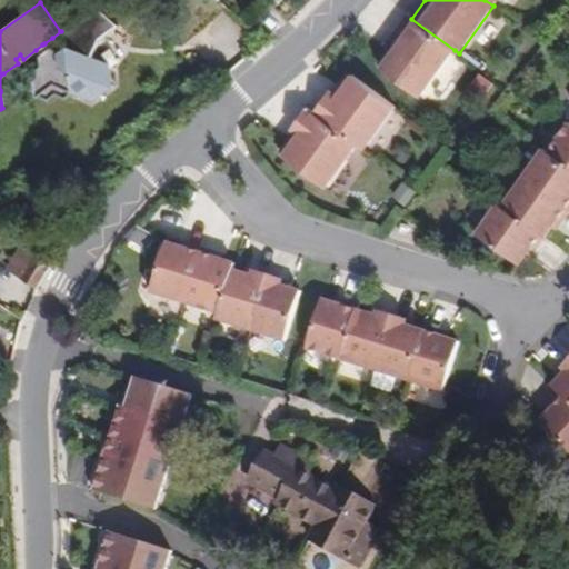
[(109,87),(106,65),(90,58),(99,39),(117,27),(89,3),(82,20),(61,30),(60,31),(61,31),(52,38),(62,51),(59,53),(49,49),(47,51),(40,56),(39,58),(40,67),(32,73),(35,97),(47,101),(56,96),(65,99),(73,92),(91,100),(109,87)]
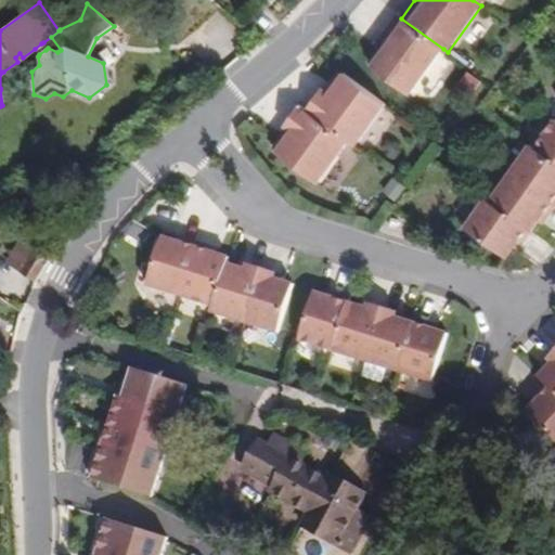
[(401,18),(398,15),(379,39),(387,44),(383,52),(371,67),(410,95),(443,49),(401,18)]
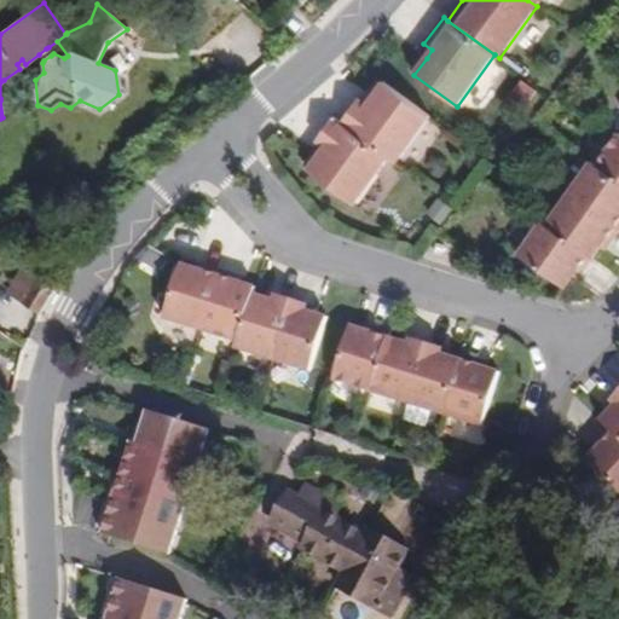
[(427,58),(432,50),(423,44),(417,51),(427,58)]
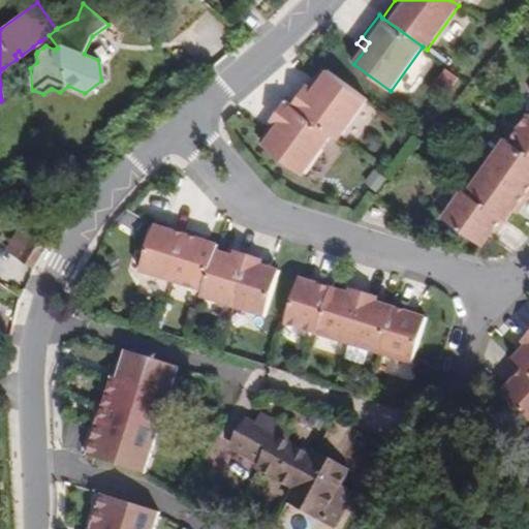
[(37,52),(43,48),(39,41),(33,47),(37,52)]
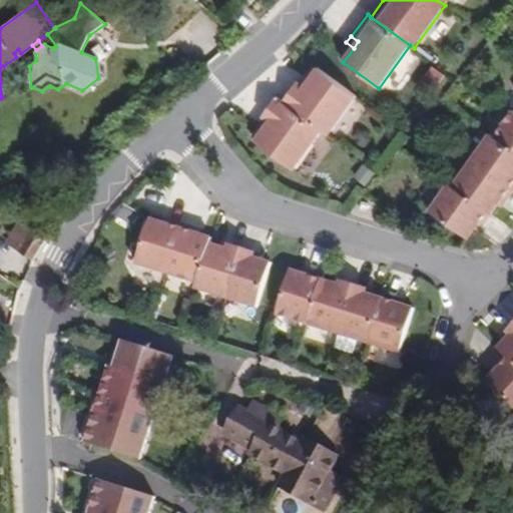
[(307,89),(311,84),(307,81),(318,68),(314,65),(300,84),(307,89)]
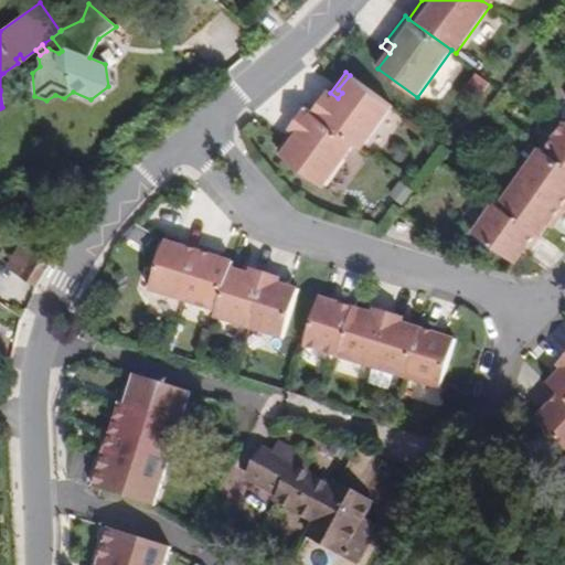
[(361,149),(393,106),(350,75),(338,89),(342,93),(338,98),(330,93),(327,91),(311,112),(354,144),(361,149)]
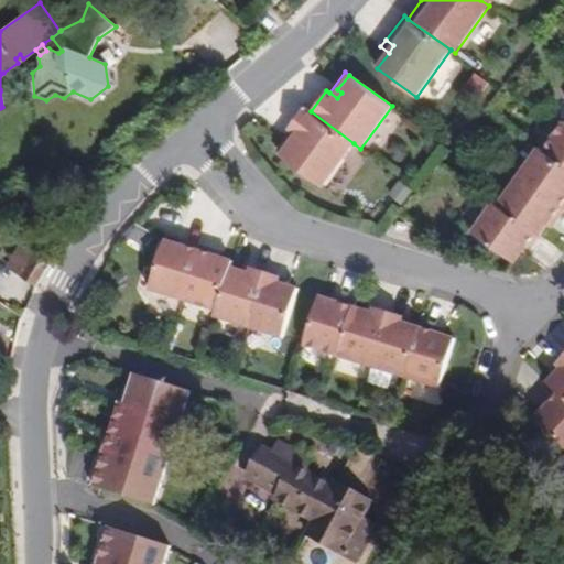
[(323,185),(354,143),(311,111),(304,107),(288,129),(291,130),(299,136),(283,156),(323,185)]
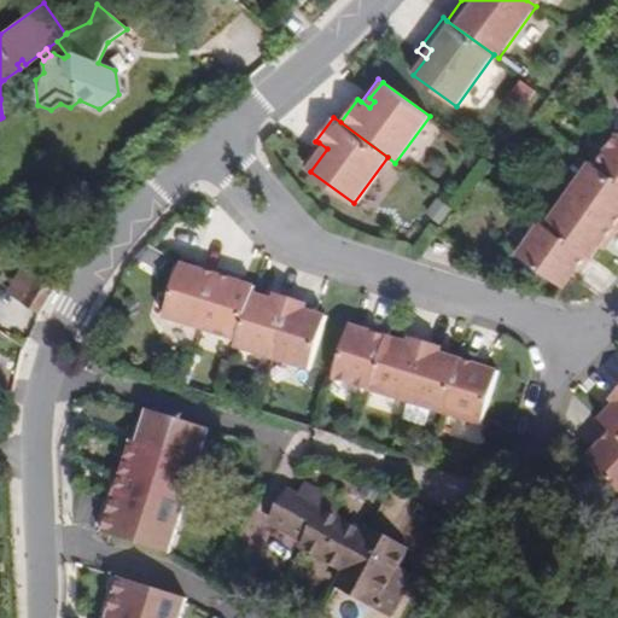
[(617,133),(594,164),(617,181),(617,133)]
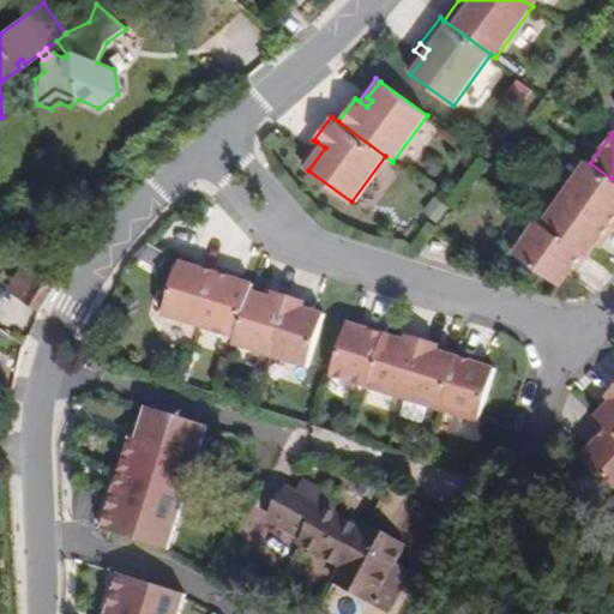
[(308,170),(325,148),(317,142),(300,164),(308,170)]
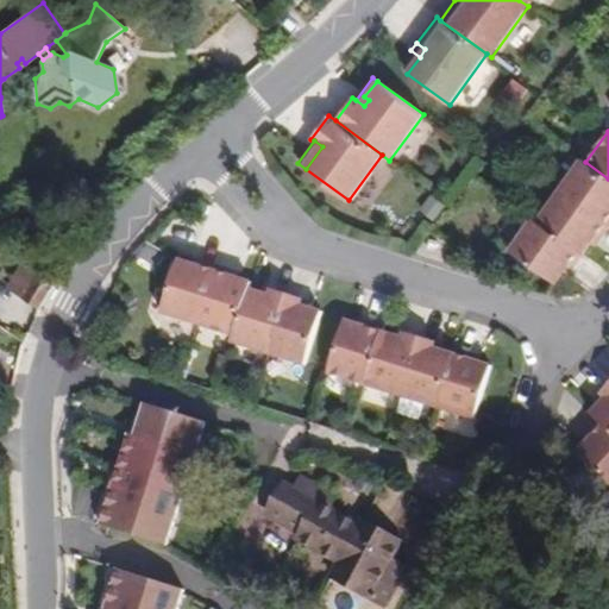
[(608,179),(585,162),(581,158),(558,189),(608,225),(608,179)]
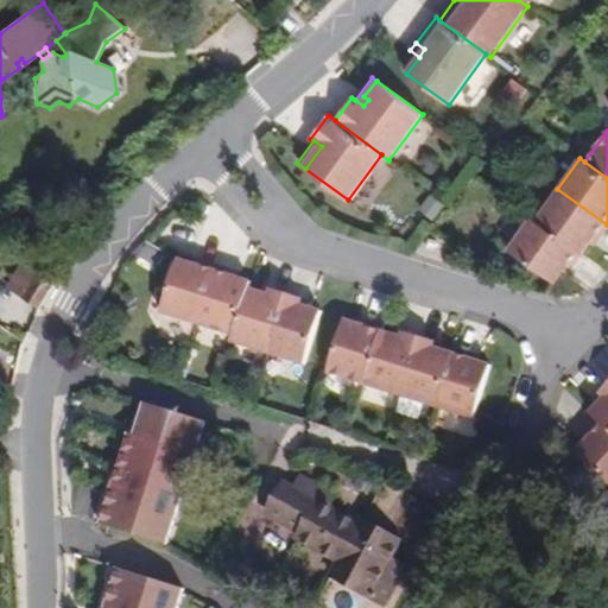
[(599,239),(607,226),(607,225),(557,189),(536,221),(577,249),(582,253),(590,241),(594,235),(599,239)]
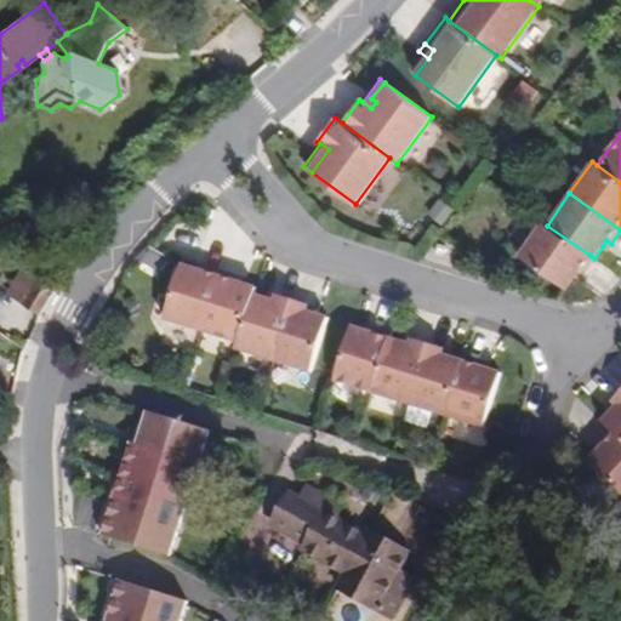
[(590,255),(547,226),(542,222),(520,255),(567,288),(575,274),(579,269),(584,273),(594,258),(590,255)]
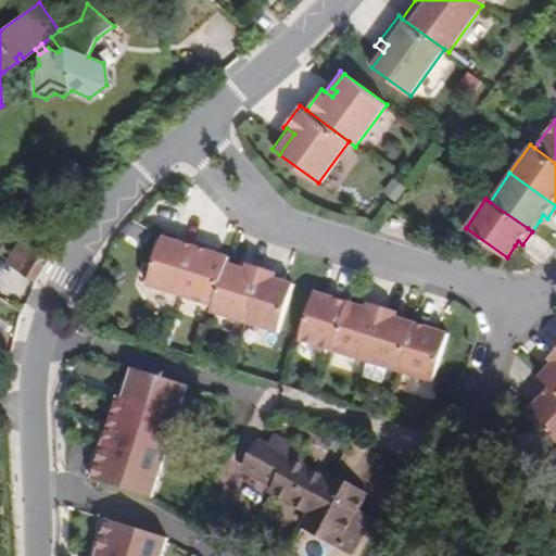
[(21,270),(36,248),(23,237),(8,263),(21,270)]
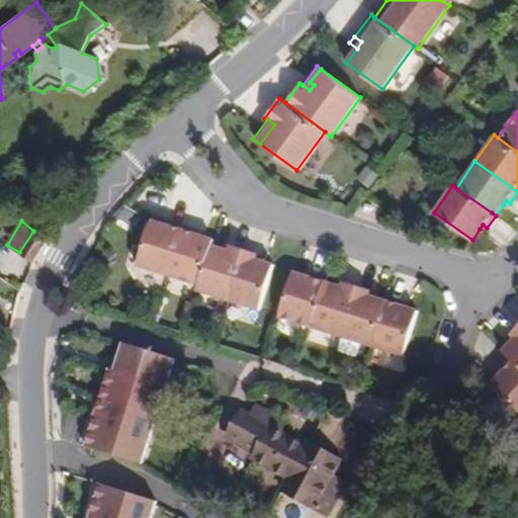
[(169,277),(185,227),(172,223),(170,228),(164,226),(152,222),(138,267),(169,277)]
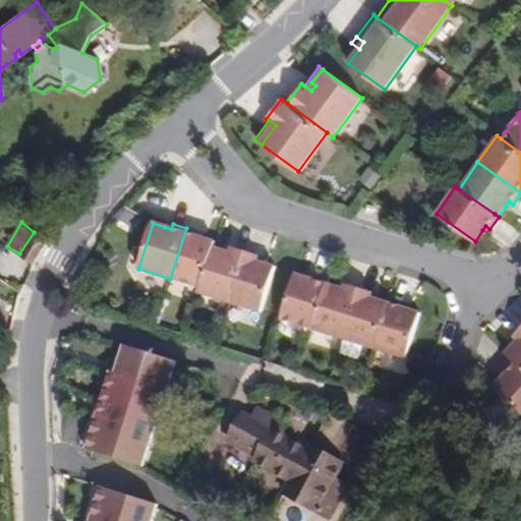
[(214,248),(216,242),(204,238),(198,237),(199,232),(186,228),(170,279),(201,288),(214,248)]
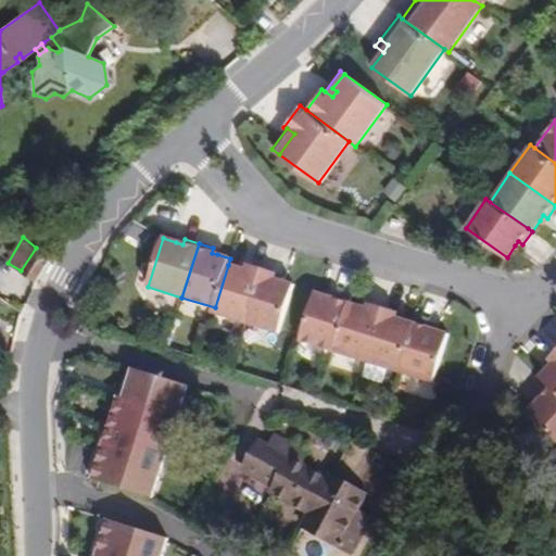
[(36,280),(50,258),(36,248),(21,270),(36,280)]
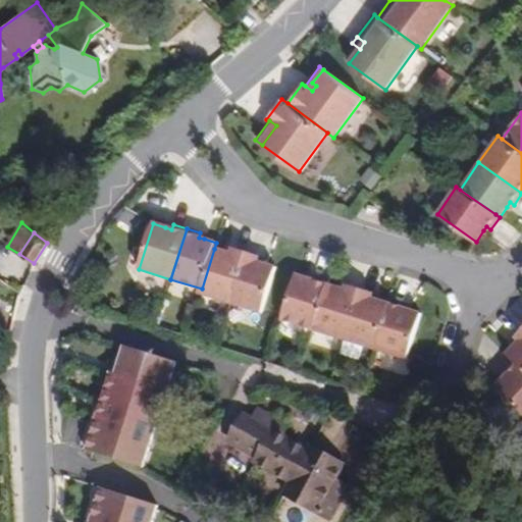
[(231,305),(247,254),(233,250),(232,254),(226,252),(214,249),(202,289),(200,295),(231,305)]
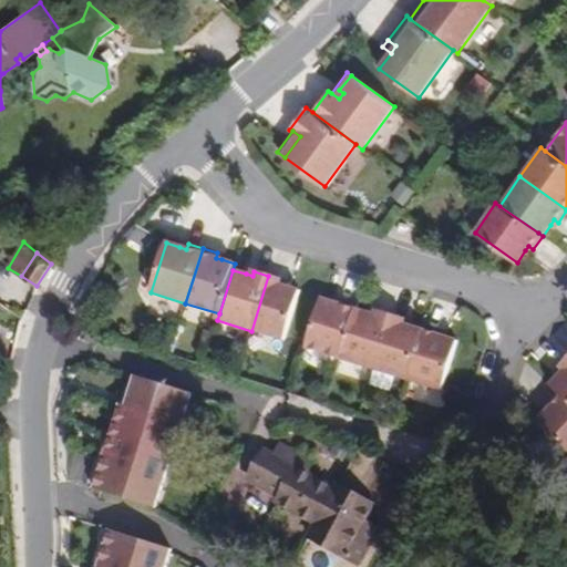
[(286,341),(301,292),(301,291),(288,287),(281,286),(284,280),(268,276),(251,331),(286,341)]
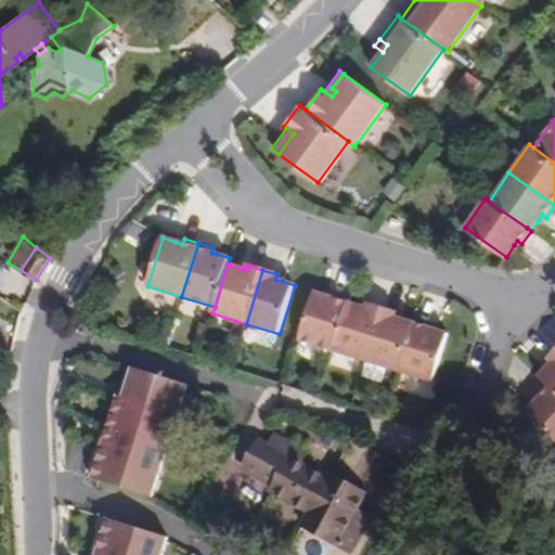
[(349,302),(351,297),(336,293),(335,298),(328,296),(315,292),(300,340),(334,351),(349,302)]
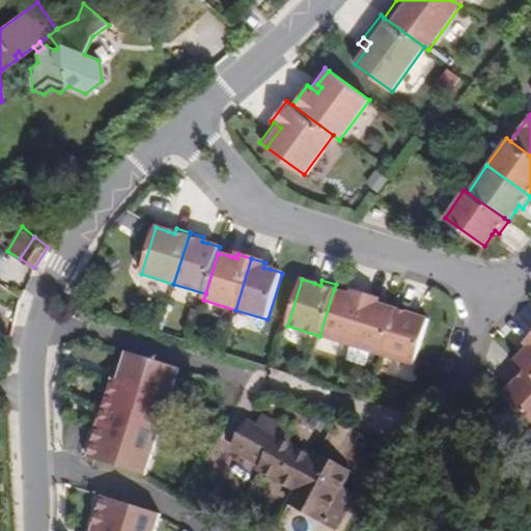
[(352,346),(367,295),(354,290),(352,296),(346,294),(334,289),(319,336),(352,346)]
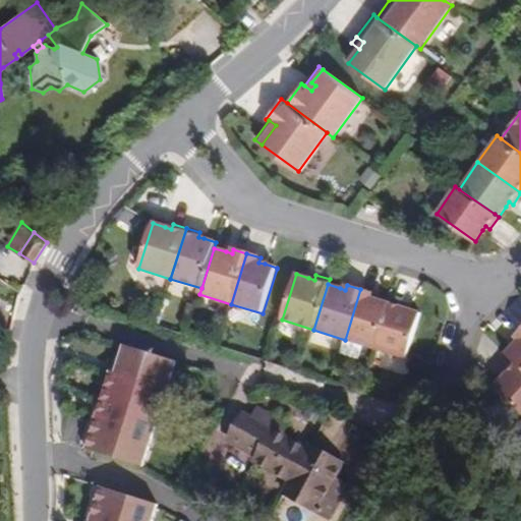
[(375,349),(390,304),(378,300),(372,298),(374,293),(360,289),(345,340),(375,349)]
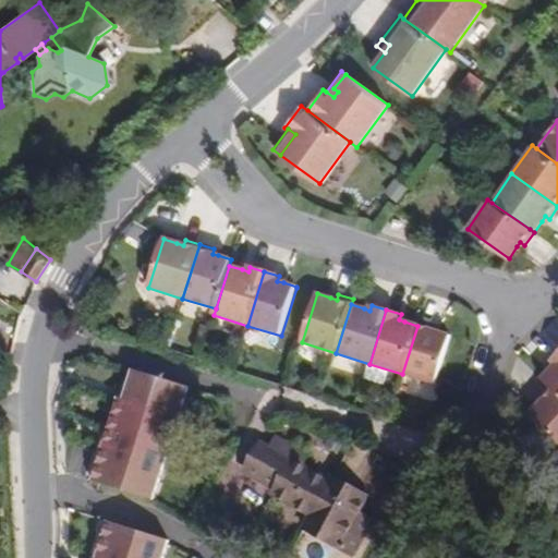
[(436,385),(451,336),(438,331),(433,330),(434,325),(420,320),(417,326),(402,374),(436,385)]
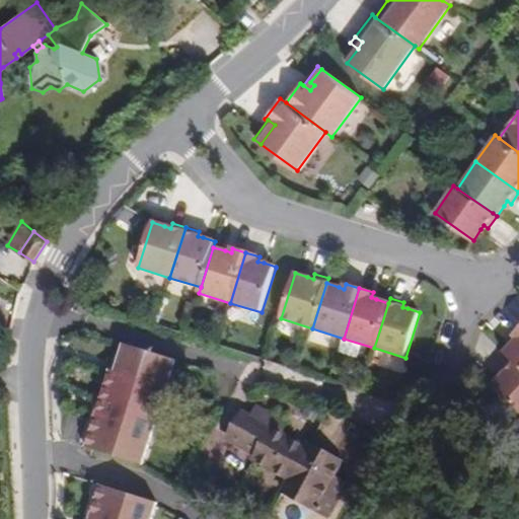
[(518,329),(514,336),(517,339),(514,344),(505,353),(511,359),(518,365),(518,329)]
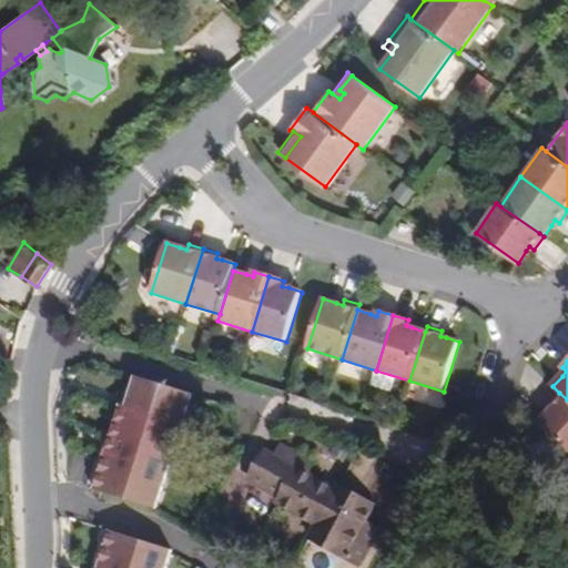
[(194,394),(139,376),(129,406),(123,405),(95,490),(158,510),(194,394)]
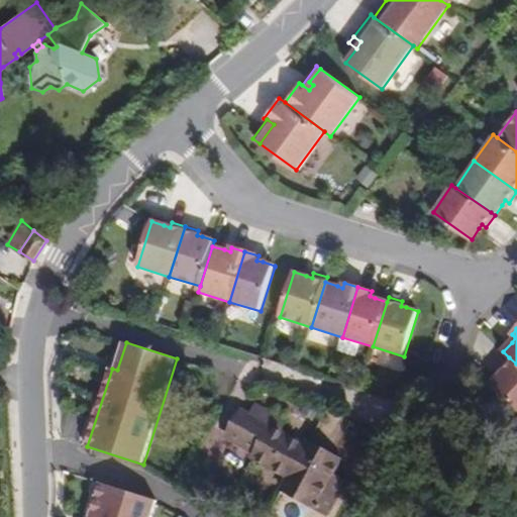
[(516,364),(509,357),(500,368),(504,372),(500,376),(491,385),(516,408),(516,364)]
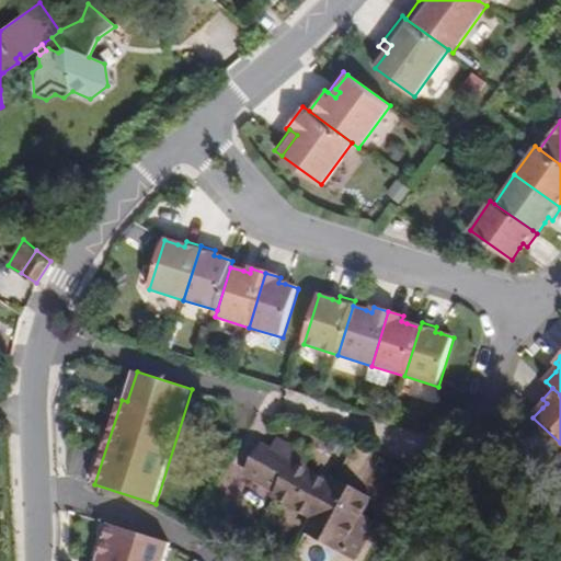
[(315,518),(333,484),(306,470),(311,458),(279,441),(273,453),(295,465),(279,493),(277,497),(315,518)]
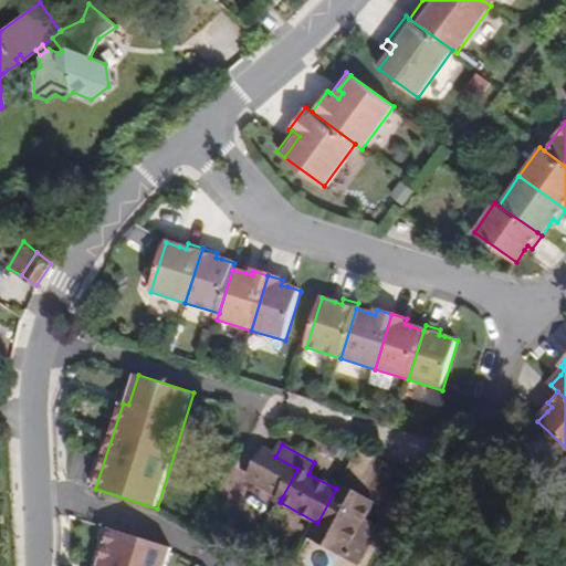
[(275,457),(265,451),(250,480),(282,498),(297,469),(275,457)]
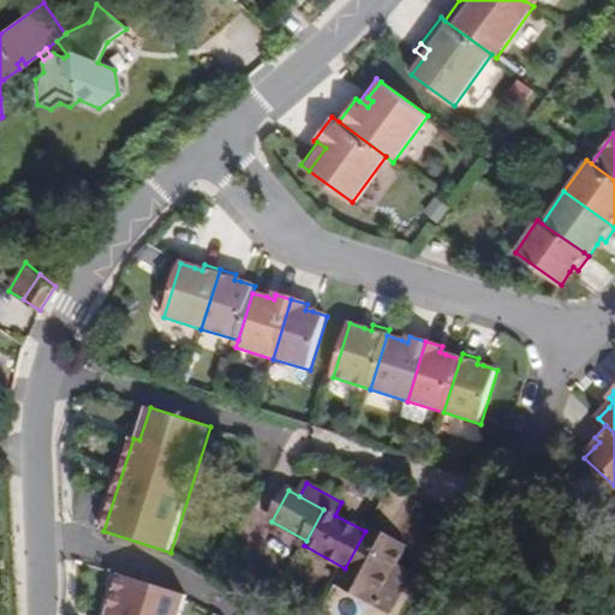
[(412,574),(434,586),(466,527),(410,496),(388,537),(407,548),(396,566),(412,574)]
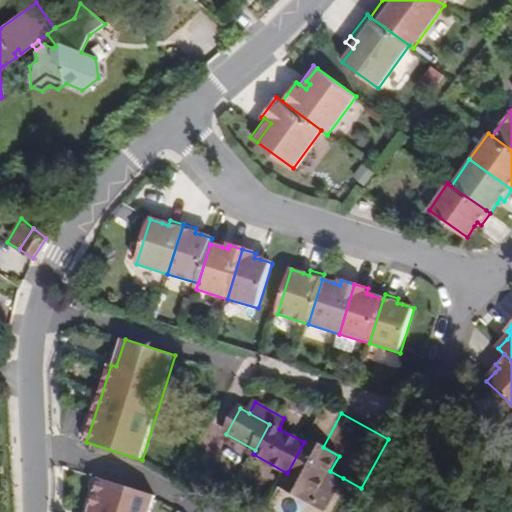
[(328,506),(343,478),(330,471),(339,456),(323,447),(307,438),(305,443),(304,442),(287,473),(288,474),(281,486),(313,504),(315,500),(328,506)]
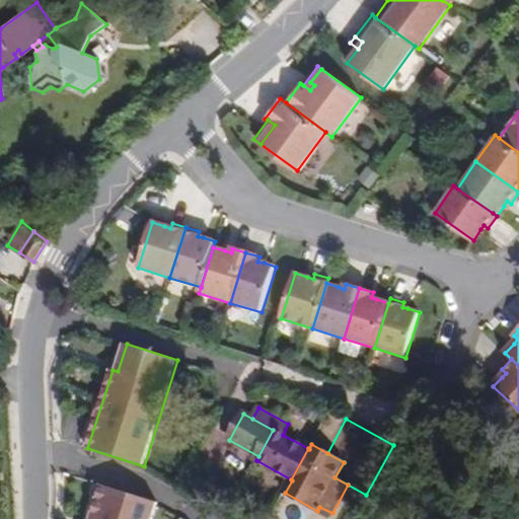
[(152,518),(158,504),(101,486),(90,518),(152,518)]
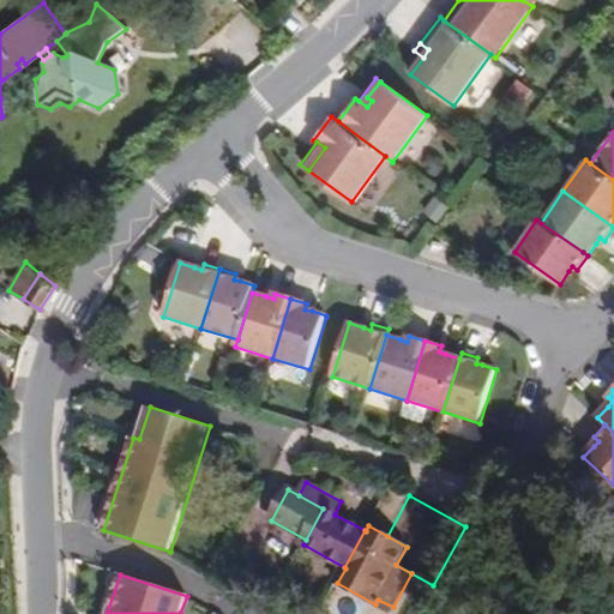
[(390,613),(393,607),(378,600),(375,605),(390,613)]
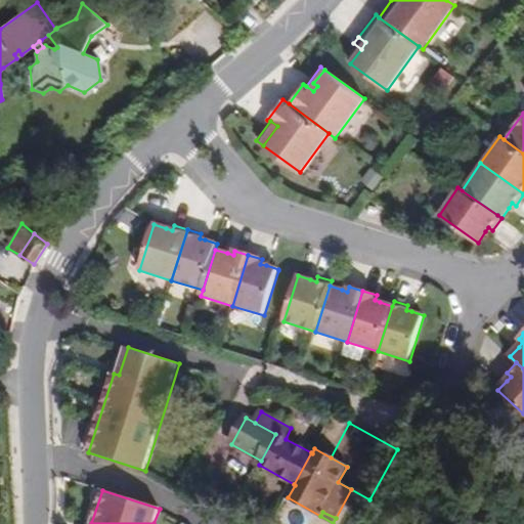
All buildings are outlined.
